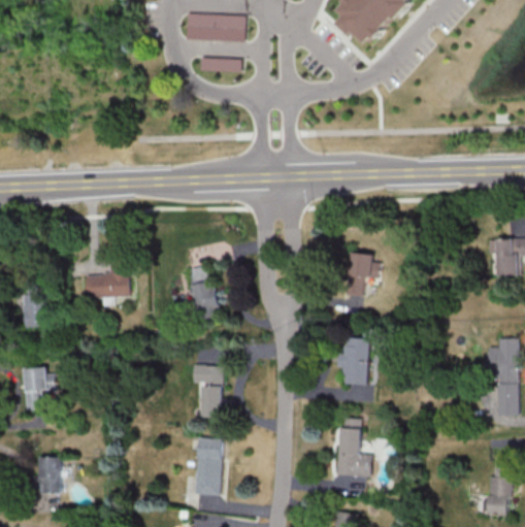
[(497,275),(519,275),(519,256),(524,255),(524,238),(488,238),(488,252),(496,252),(497,275)]
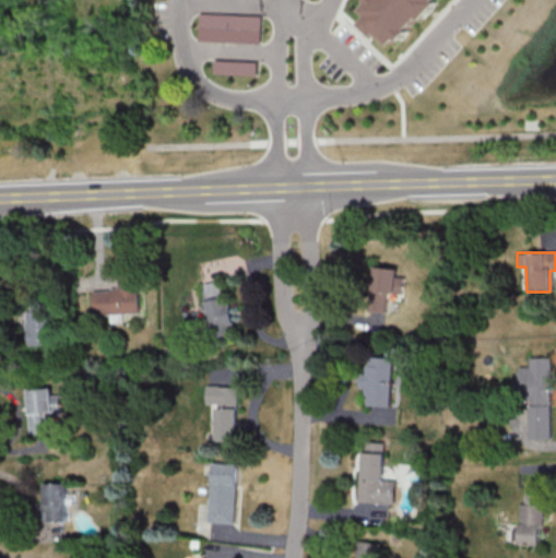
[(401,269),(370,268),(368,311),(386,312),(386,300),(400,301),(401,269)]
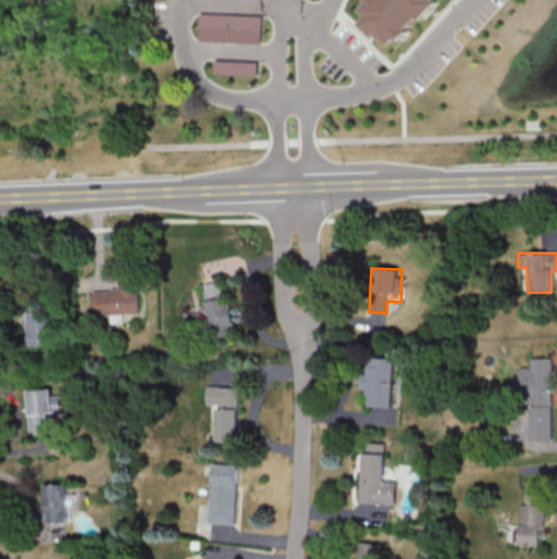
[(92,314),(137,315),(138,276),(116,275),(116,291),(93,291),(92,314)]
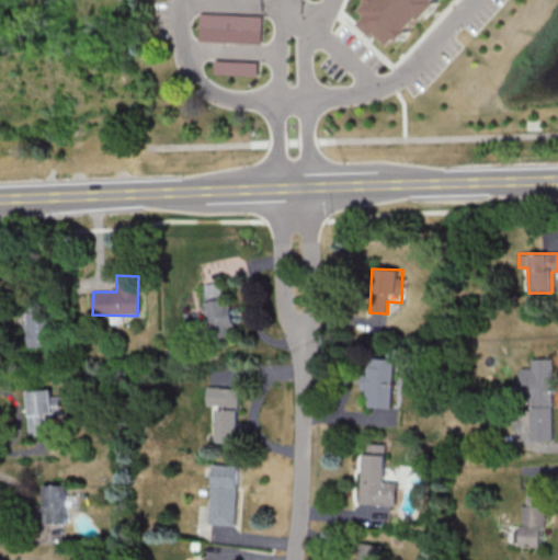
[(211,339),(230,336),(225,283),(204,285),(211,339)]
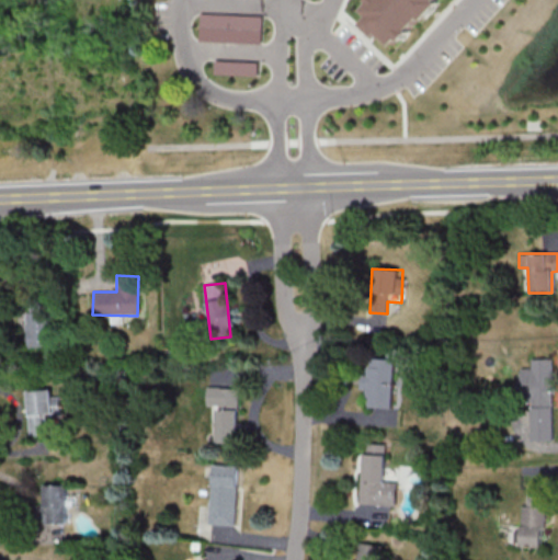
[(52,346),(50,295),(24,296),(25,347),(52,346)]
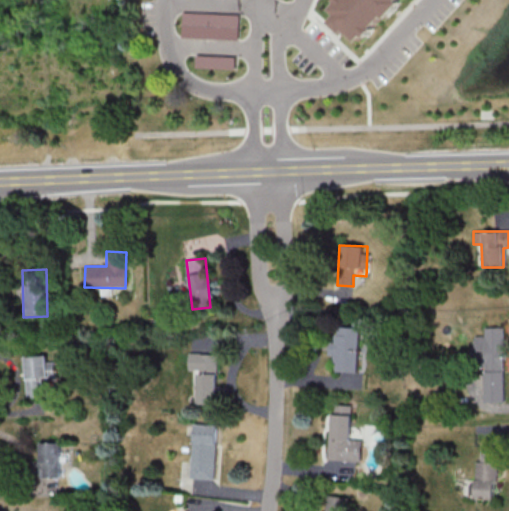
[(357,372),(357,328),(331,328),(331,372),(357,372)]
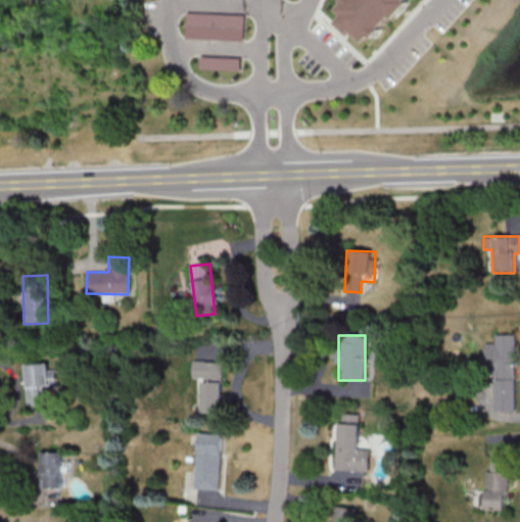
[(190,379),(200,379),(200,413),(221,413),(221,362),(190,362),(190,379)]
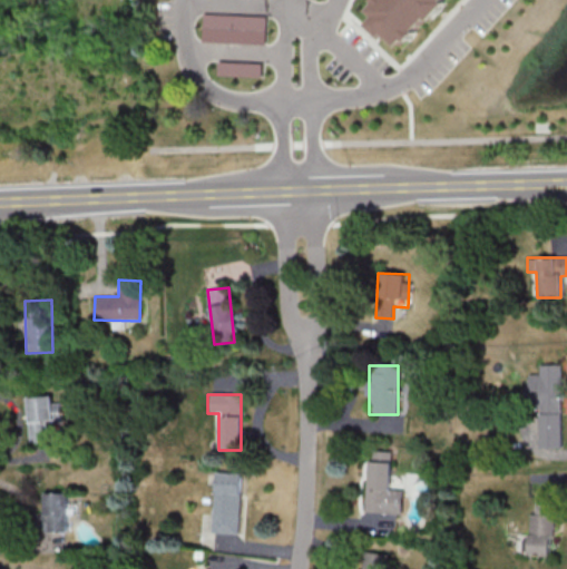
[(57,422),(56,396),(26,398),(28,443),(47,442),(46,422),(57,422)]
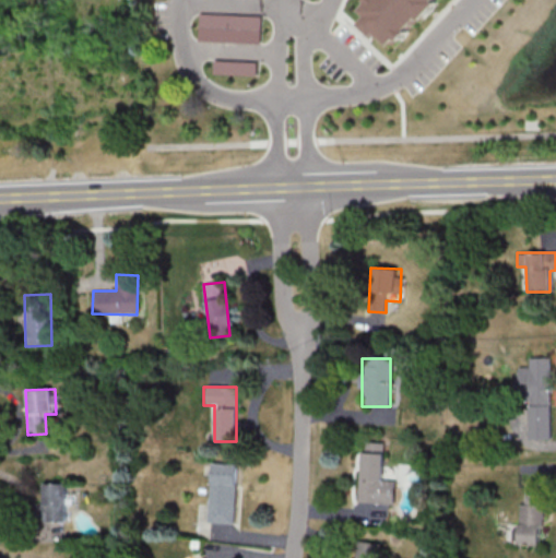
[(381,481),(382,443),(359,442),(357,502),(392,503),(393,481),(381,481)]
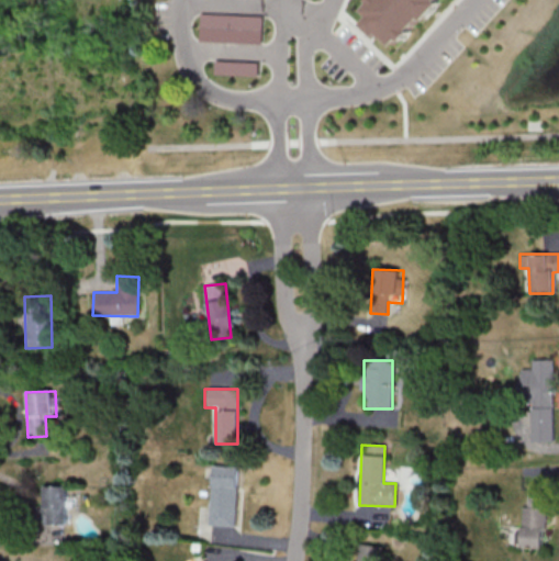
[(236,468),(211,466),(208,524),(233,525),(236,468)]
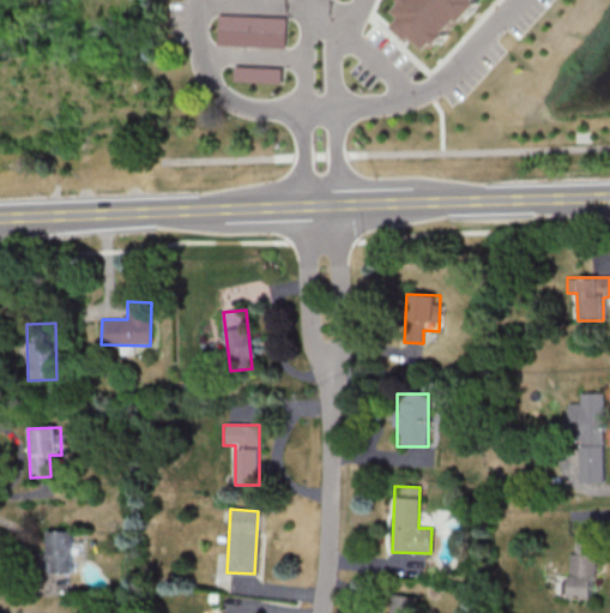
[(71,532),(44,532),(44,553),(37,553),(37,571),(71,571),(71,532)]
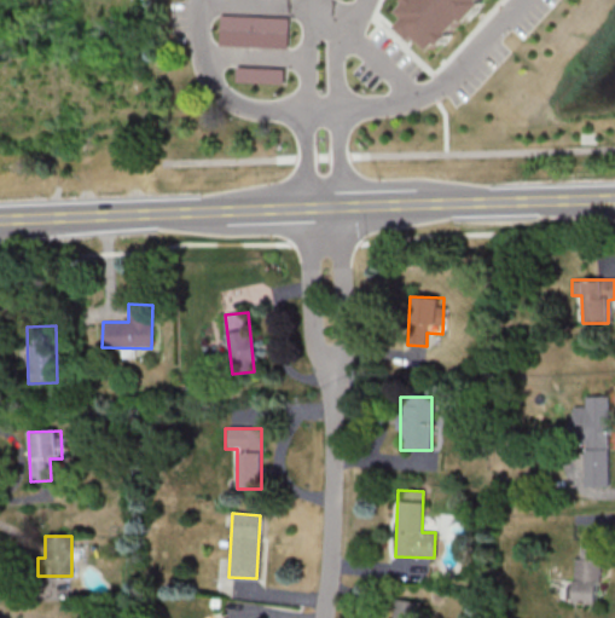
[(601,541),(575,539),(572,605),(596,606),(601,541)]
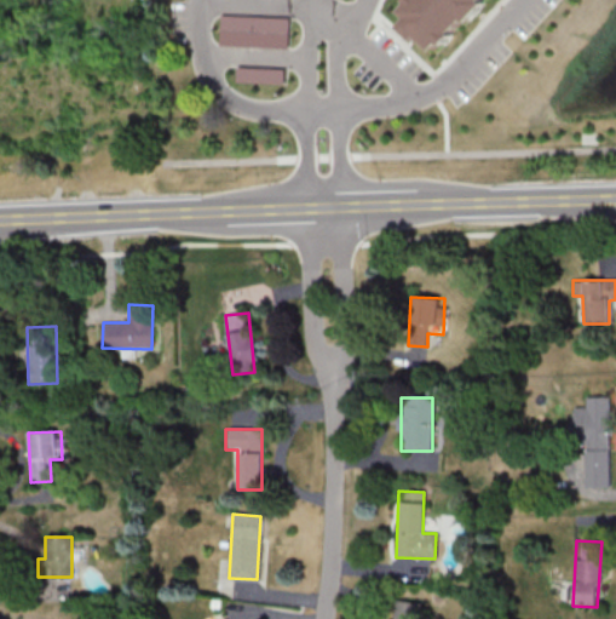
[(387,618),(416,618),(420,603),(391,599),(387,618)]
